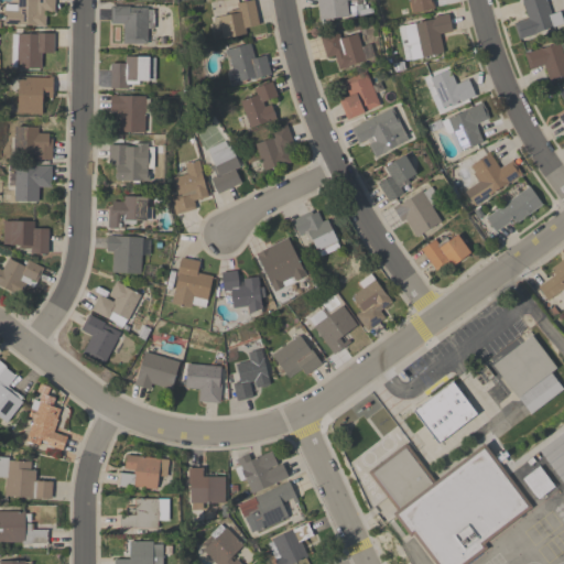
[(45,26),(35,26),(35,25),(3,24),(3,10),(4,10),(4,4),(17,4),(17,0),(54,0),(54,12),(45,11),(45,26)]
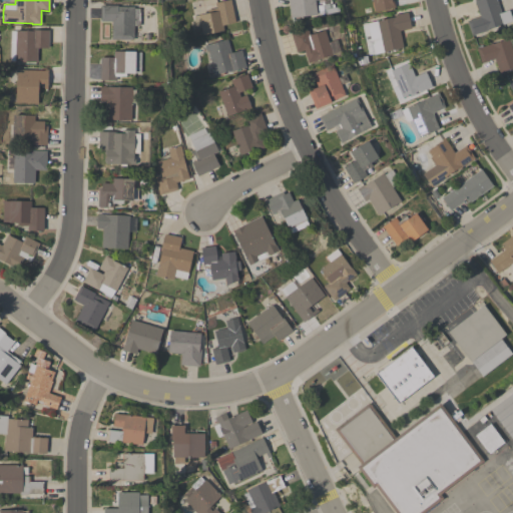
[(194,35),(192,23),(194,23),(193,15),(216,11),(215,2),(230,0),(234,23),(222,25),(223,30),(194,35)]
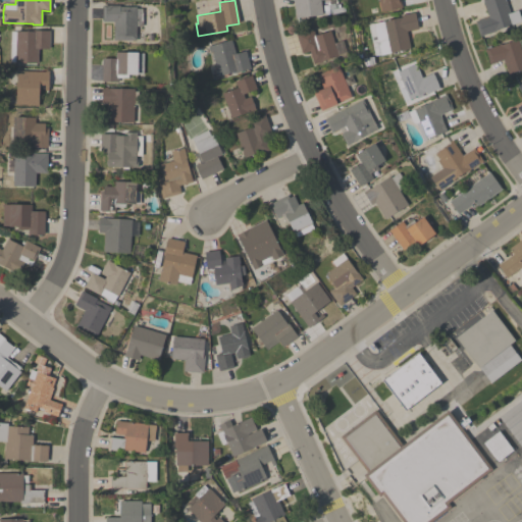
[(320,0),(322,14),(296,18),(294,0),(320,0)]
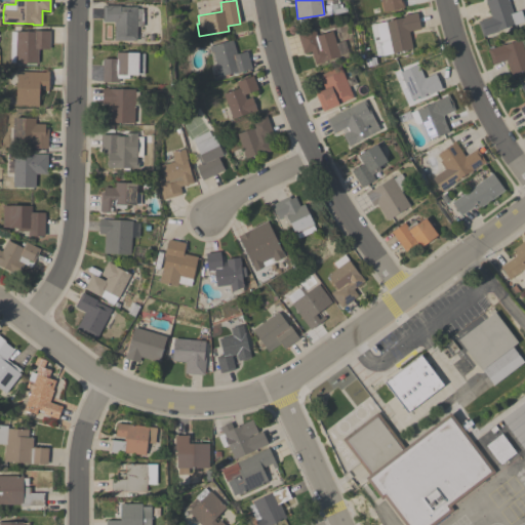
[(402,0),(404,7),(382,12),(379,0),(402,0)]
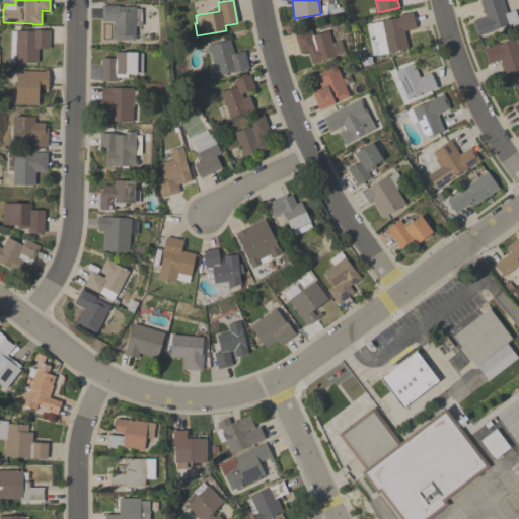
[(502,0),(506,12),(515,10),(518,21),(492,30),(492,31),(476,36),(472,21),(486,16),(479,0),(502,0)]
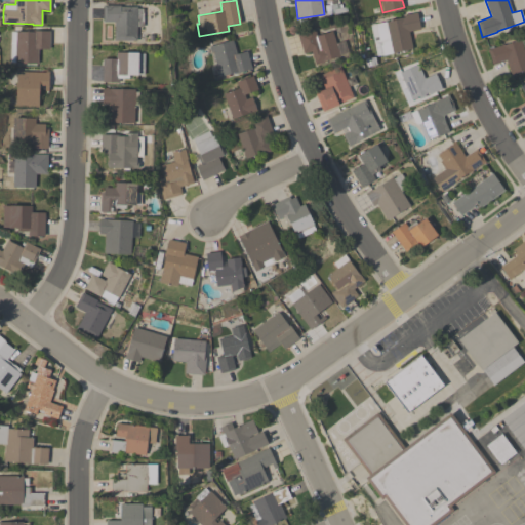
[(137,8),(144,8),(144,27),(137,27),(136,40),(114,40),(115,22),(103,22),(104,5),(120,5),(120,6),(137,7),(137,8)]
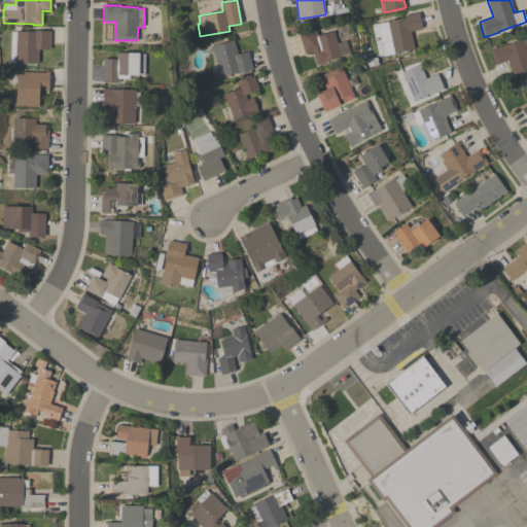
[(378,57),(371,25),(406,18),(405,15),(418,12),(422,29),(410,32),(414,49),(393,54),(378,57)]
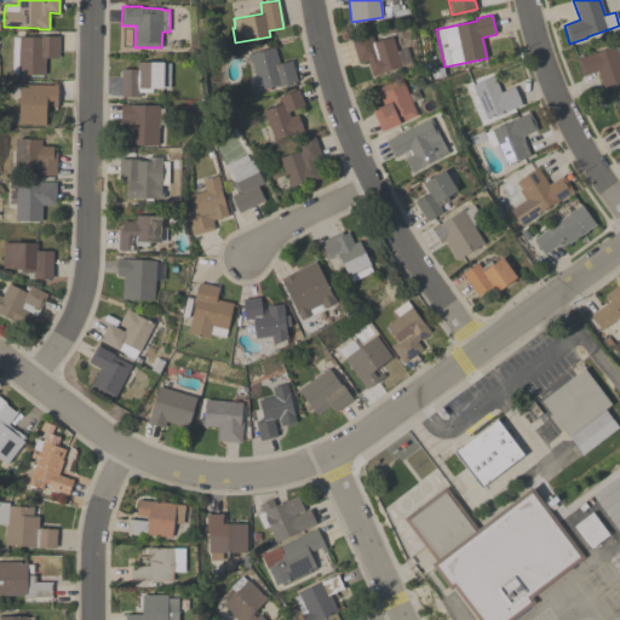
[(397,51),(406,49),(409,62),(401,64),(401,65),(383,72),(383,73),(372,76),(367,61),(359,63),(351,40),(371,34),(374,42),(392,36),(397,51)]
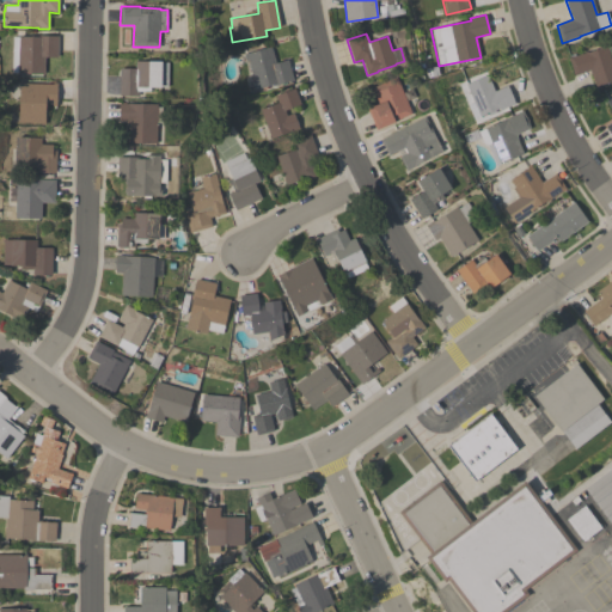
[(13,37),(19,37),(19,36),(40,37),(40,36),(57,36),(57,57),(44,57),(43,74),(17,73),(12,73),(13,37)]
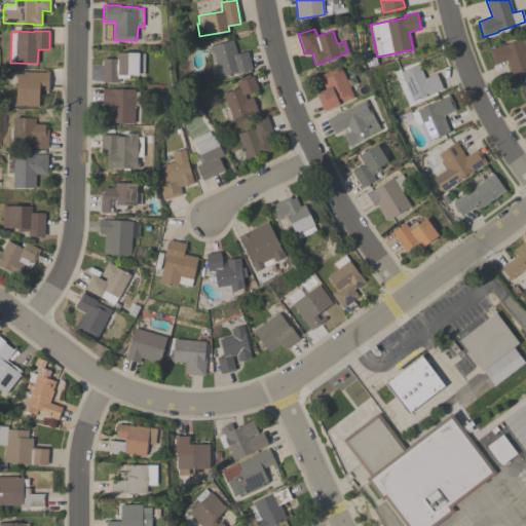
[(521,40),(525,37),(525,69),(512,75),(506,61),(493,65),(488,49),(490,49),(490,47),(494,46),(494,47),(504,44),(504,45),(521,39),(521,40)]
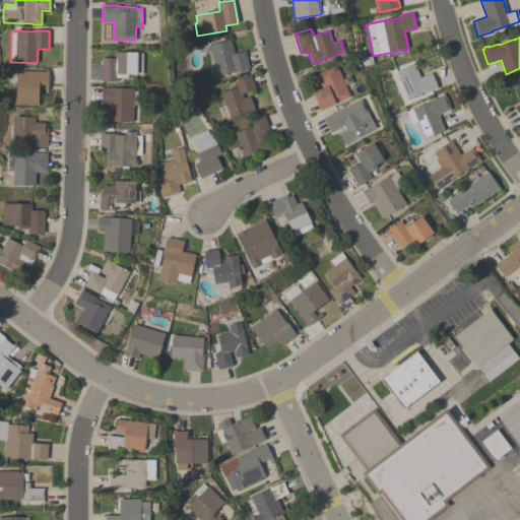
[(211,77),(209,70),(215,68),(210,53),(209,53),(207,46),(230,40),(234,54),(244,51),(249,68),(233,73),(232,71),(217,76),(211,77)]
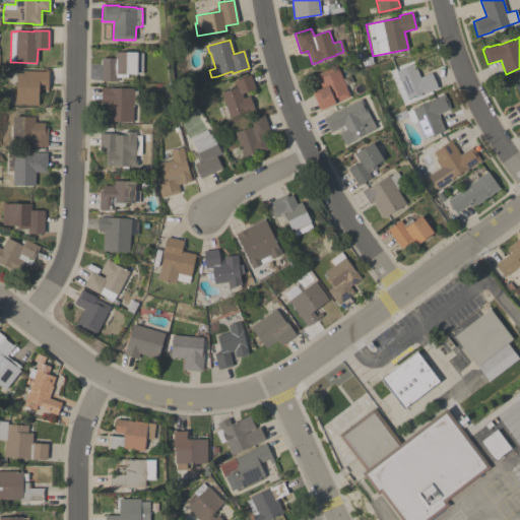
[(102,58),(115,58),(115,52),(137,52),(137,53),(143,53),(142,74),(137,73),(137,74),(128,74),(128,77),(117,77),(117,81),(102,81),(102,58)]
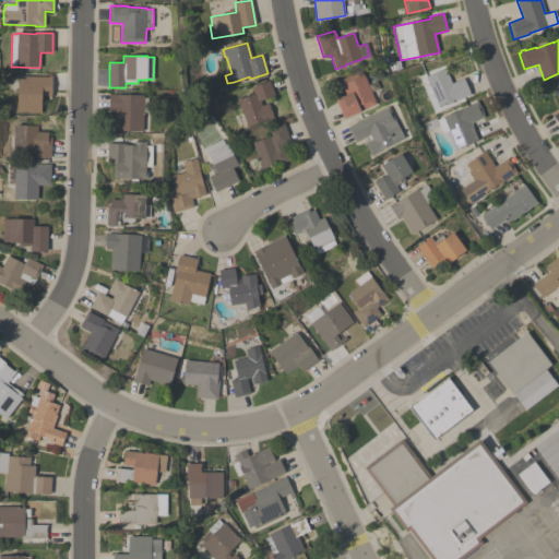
[(445,69),(451,83),(463,78),(471,95),(458,100),(456,98),(432,108),(427,96),(432,94),(426,78),(445,69)]
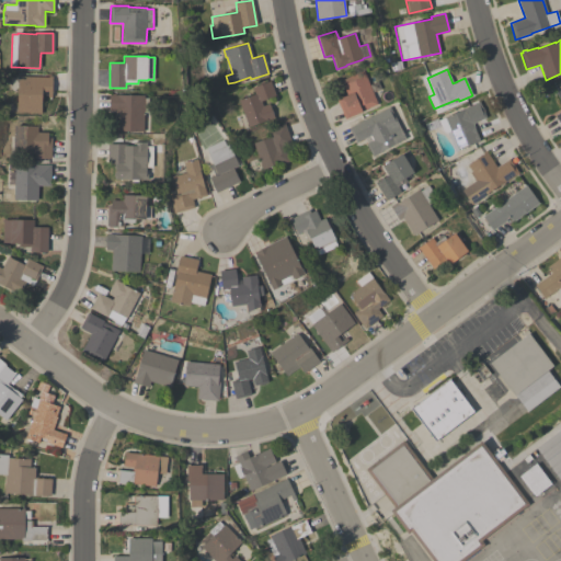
[(363,71),(369,84),(377,81),(381,89),(373,93),(378,104),(345,118),(336,100),(347,94),(341,80),(363,71)]
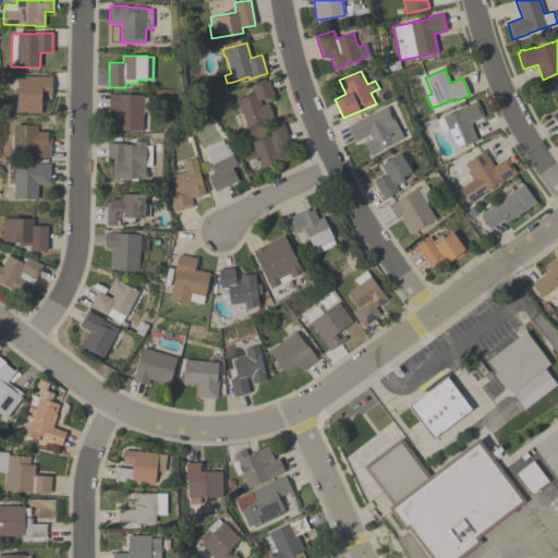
[(52,77),(51,97),(41,96),(40,113),(37,113),(37,112),(16,111),(17,76),(52,77)]
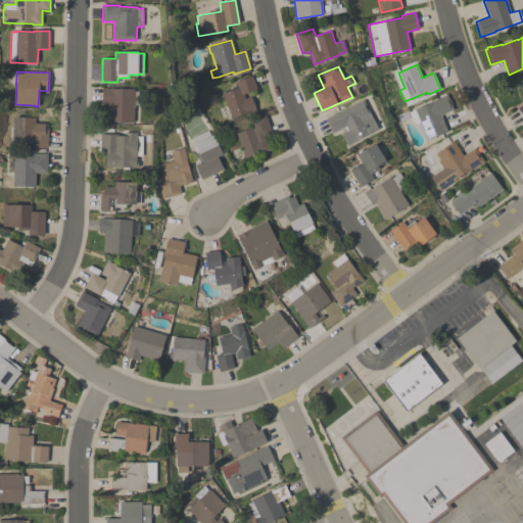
[(222,93),(237,88),(235,82),(252,76),(257,89),(243,94),(245,99),(251,96),(255,109),(231,119),(222,93)]
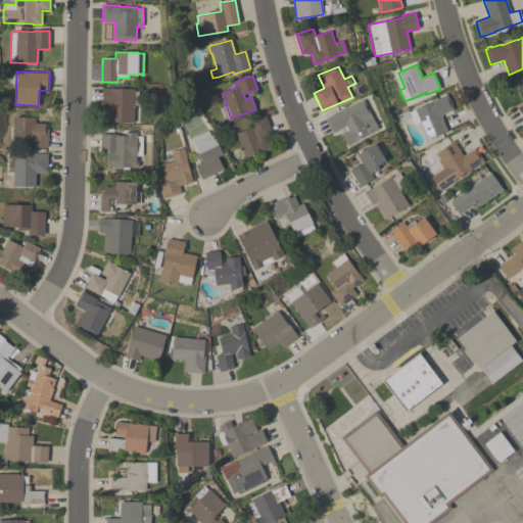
[(134,91),(138,92),(138,105),(134,105),(134,123),(107,122),(107,103),(102,103),(102,88),(134,89),(134,91)]
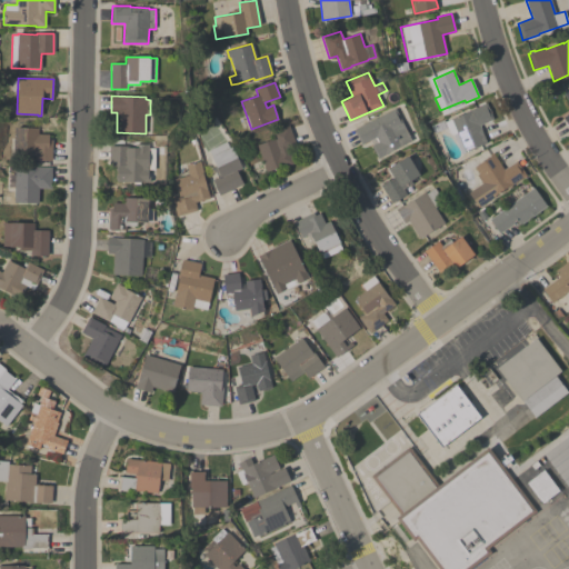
[(460,153),(452,135),(449,133),(447,128),(433,133),(430,126),(443,120),(445,121),(486,103),(489,109),(491,112),(490,113),(493,119),(479,126),(487,143),(465,152),(460,153)]
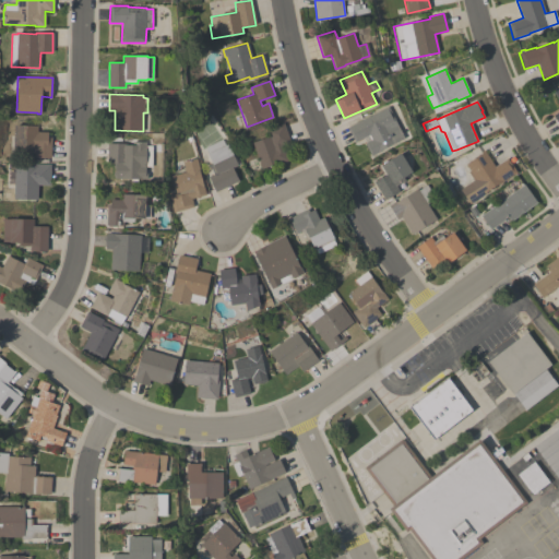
[(347,128),(388,106),(404,139),(371,155),(365,143),(371,140),(368,135),(355,142),(347,128)]
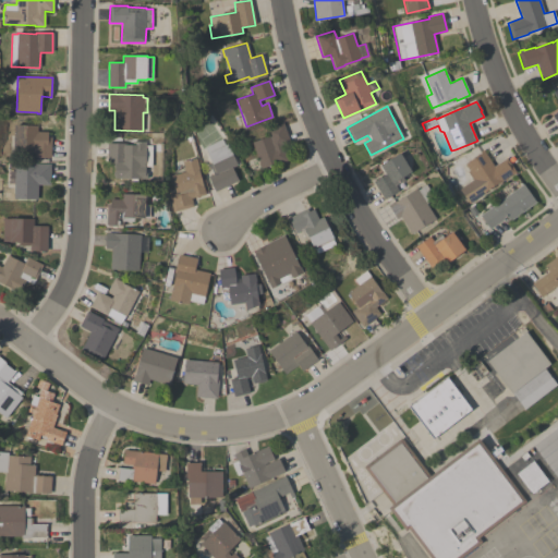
[(252,143),(268,136),(265,129),(282,122),(290,140),(281,143),(288,160),(279,162),(262,169),(252,143)]
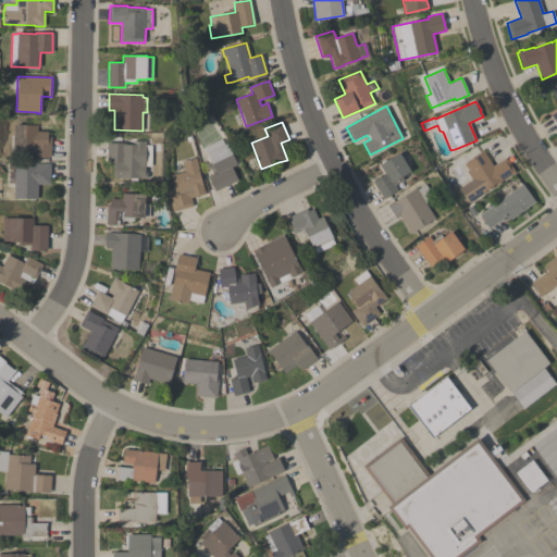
[(14,125),(37,125),(37,132),(48,132),(48,137),(51,137),(50,158),(34,157),(34,152),(22,151),(23,149),(13,148),(14,125)]
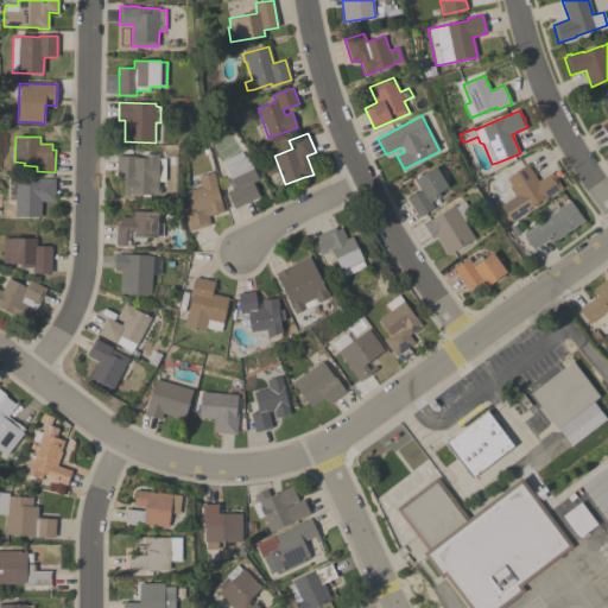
[(235,209),(227,192),(233,190),(226,173),(229,172),(223,160),(241,152),(245,158),(248,157),(259,179),(253,183),(259,197),(235,209)]
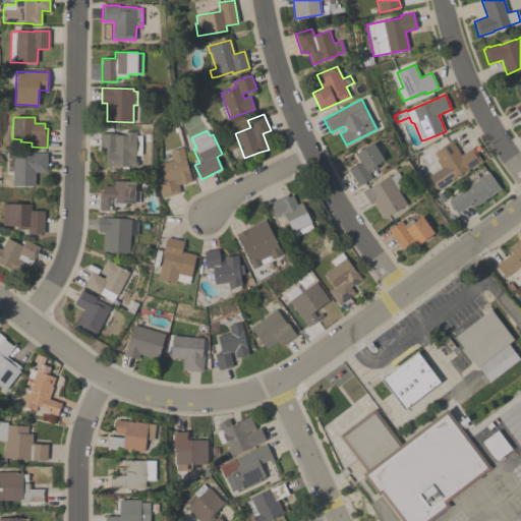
[(123,135),(123,132),(135,132),(135,162),(133,162),(133,167),(128,167),(128,169),(122,169),(122,167),(107,167),(107,165),(105,164),(105,161),(107,160),(107,158),(105,156),(105,153),(107,152),(100,152),(101,133),(116,133),(116,135),(123,135)]
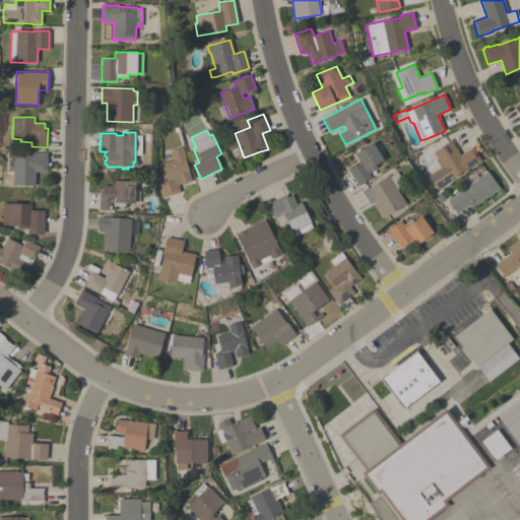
[(429,145),(444,136),(448,142),(449,142),(448,141),(450,139),(460,154),(472,147),(480,160),(478,163),(467,170),(466,169),(452,179),(437,189),(428,176),(441,168),(436,160),(438,158),(433,152),(429,145)]
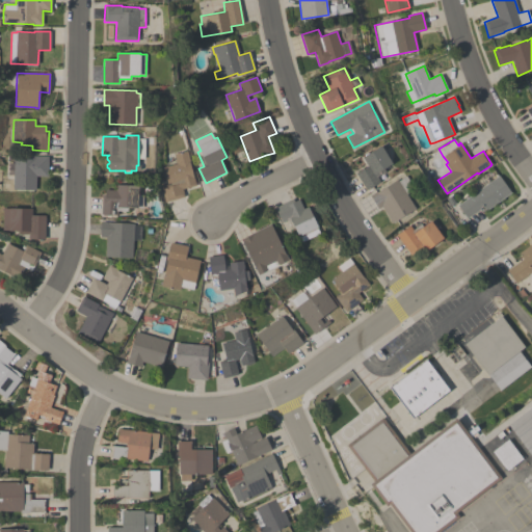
[(392,164),(383,168),(386,171),(377,177),(380,182),(367,190),(355,173),(367,166),(362,157),(380,145),(392,164)]
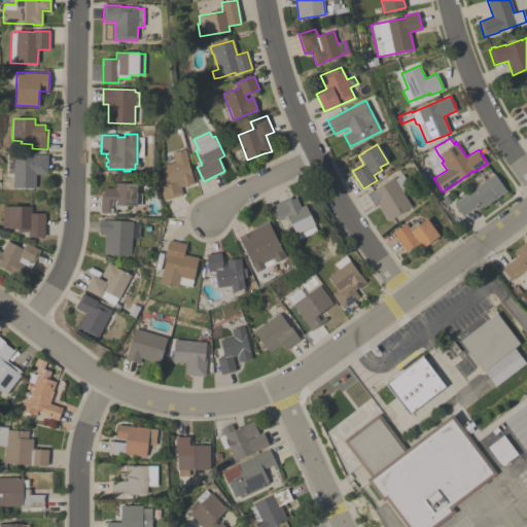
[(164,200),(160,184),(166,182),(162,166),(174,162),(172,152),(185,149),(188,160),(187,160),(194,183),(180,187),(182,195),(164,200)]
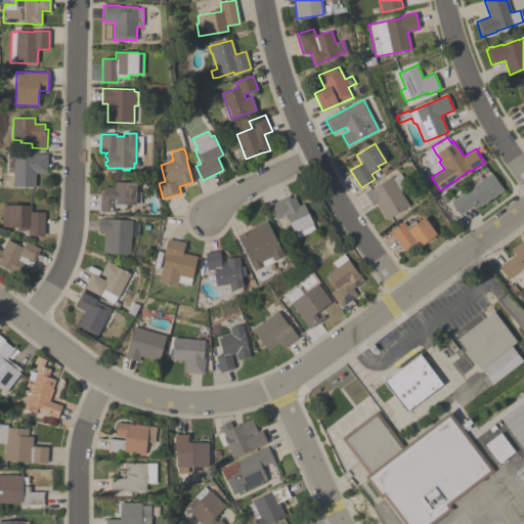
[(33,156),(33,154),(48,154),(47,174),(36,174),(35,187),(12,186),(13,172),(6,172),(7,154),(14,155),(33,156)]
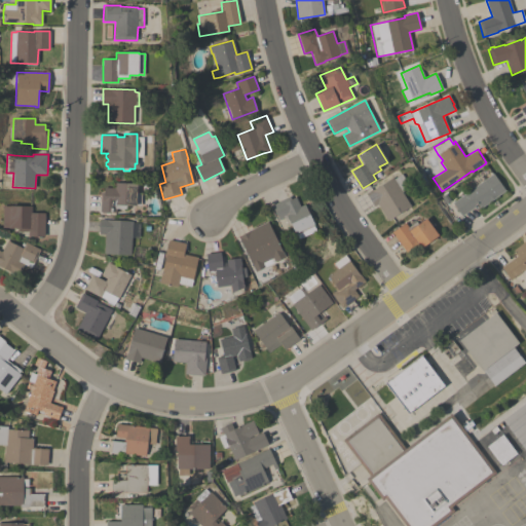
[(393,179),(402,174),(410,187),(402,191),(411,207),(387,221),(377,204),(374,207),(366,193),(392,178),(393,179)]
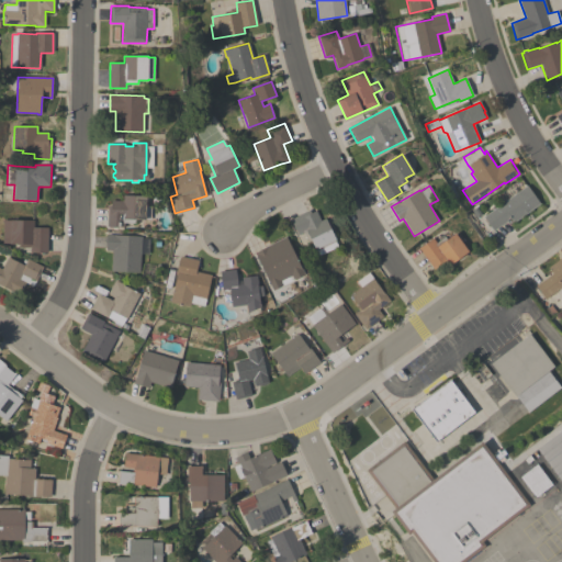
[(502,203),(496,197),(512,186),(517,193),(527,186),(539,203),(513,222),(510,218),(493,231),(483,217),(502,203)]
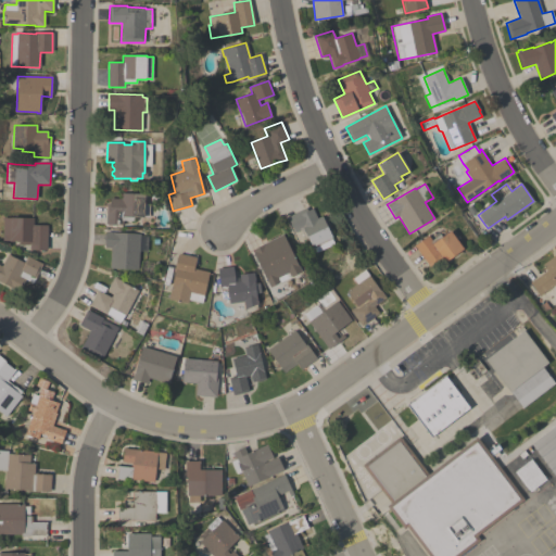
[(106,204),(110,204),(110,198),(121,199),(121,193),(144,194),(144,203),(150,203),(149,217),(134,216),(134,220),(123,220),(123,225),(106,224),(106,204)]
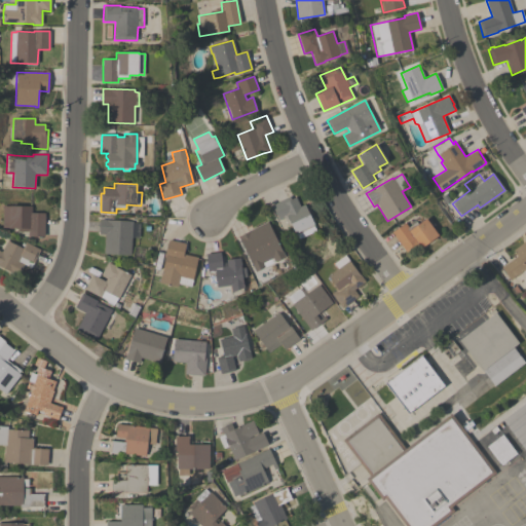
[(289,196),(291,199),(295,197),(300,207),(304,204),(314,224),(313,225),(315,230),(298,239),(291,225),(289,226),(284,217),(279,220),(272,205),(289,196)]
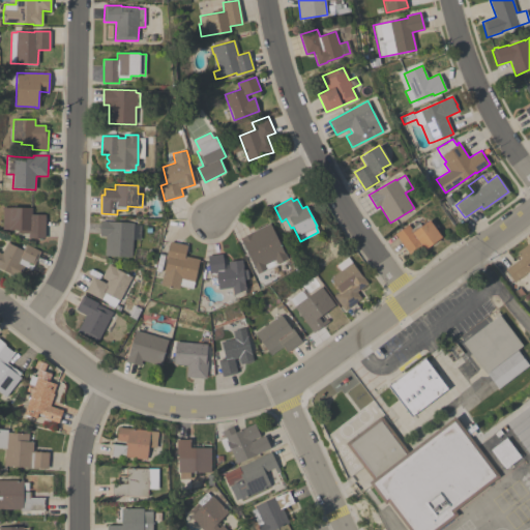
[(45,238),(28,238),(28,234),(19,233),(19,230),(2,230),(3,207),(32,208),(31,214),(46,214),(45,238)]
